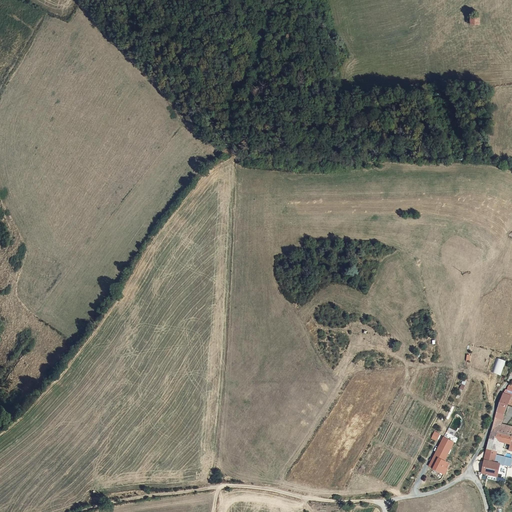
[(497,358),(492,372),(501,375),(506,361),(497,358)]
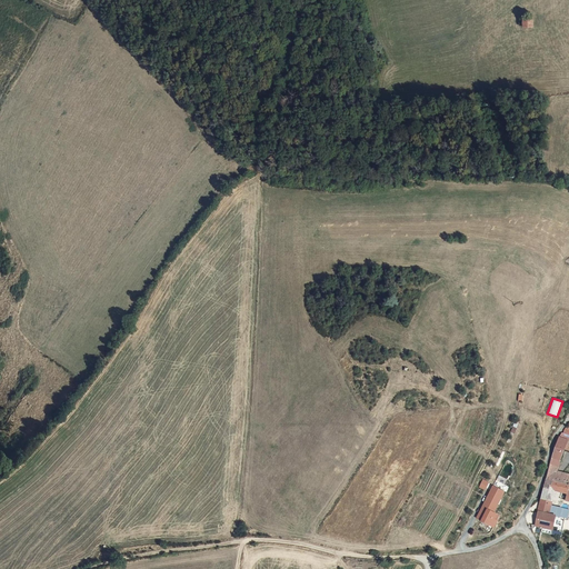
[(556,471),(565,449),(568,440),(560,437),(559,437),(549,470),(556,471)]
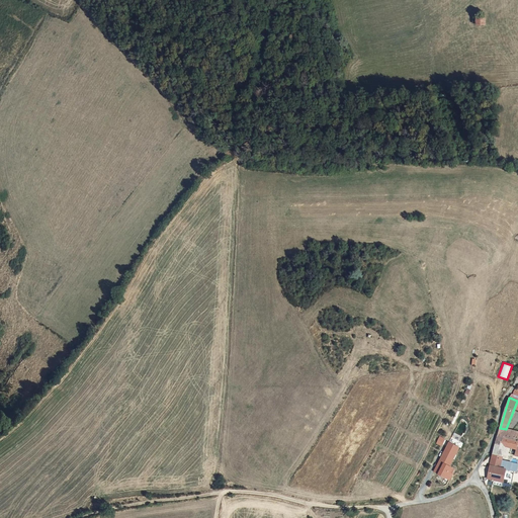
[(500,428),(497,437),(510,440),(513,431),(506,429),(500,428)]
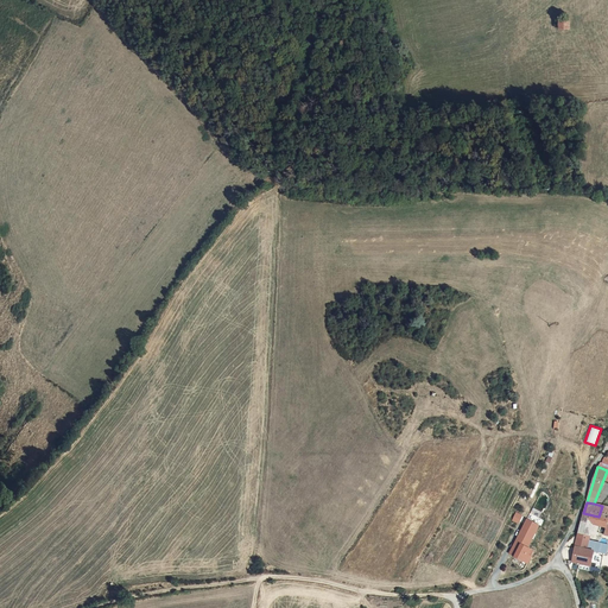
[(537,551),(530,548),(543,519),(530,513),(510,555),(531,564),(537,551)]
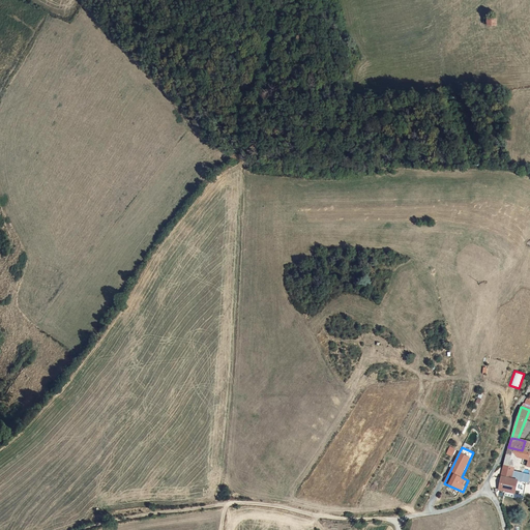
[(529,451),(522,450),(508,447),(506,455),(517,459),(529,462),(529,451)]
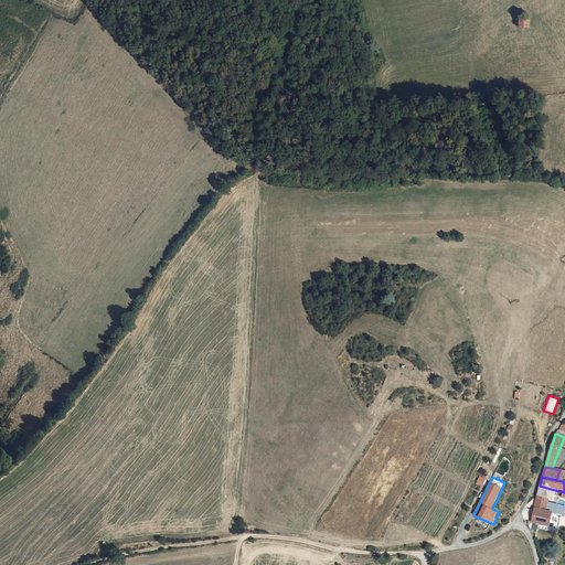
[(536,500),(547,502),(548,499),(551,489),(540,486),(536,500)]
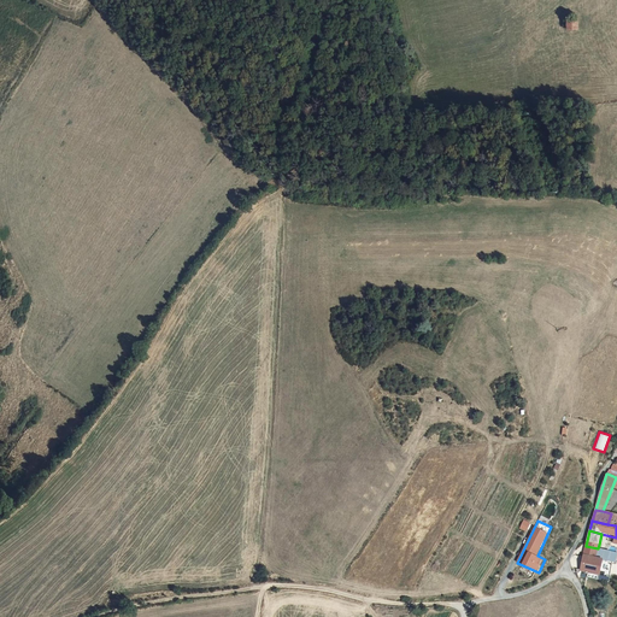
[(616,552),(598,548),(586,546),(583,554),(582,570),(583,570),(601,574),(616,577),(616,552)]
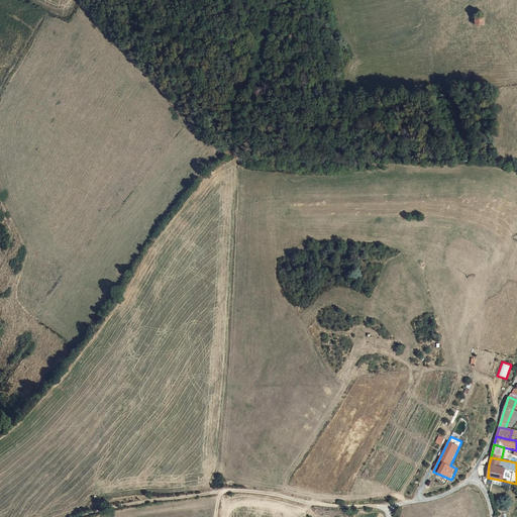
All buildings are outlined.
